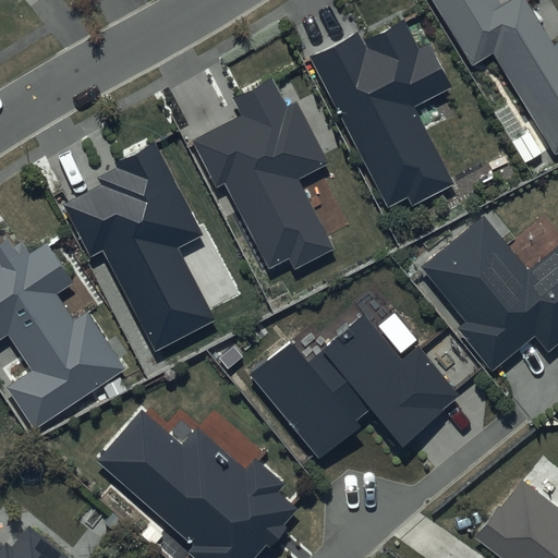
[(498,0),(434,0),(473,63),(493,52),(556,154),(557,152),(557,43),(555,46),(525,0),(511,0),(502,5),(498,0)]
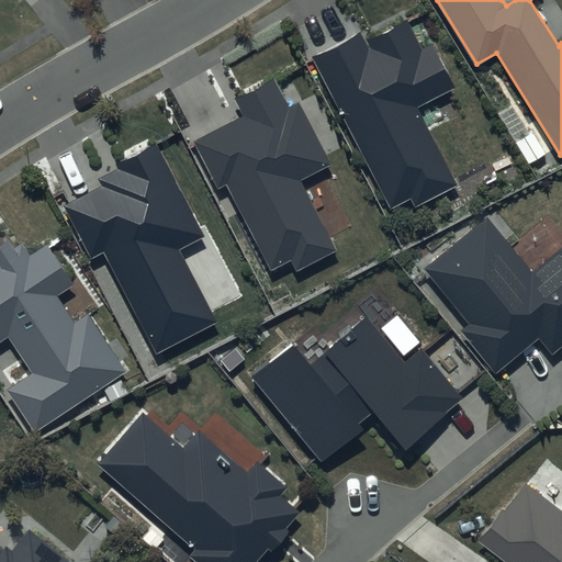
[(360,32),(311,57),(390,208),(411,198),(415,208),(458,184),(418,108),(456,89),(431,42),(422,47),(407,20),(366,42),(360,32)]
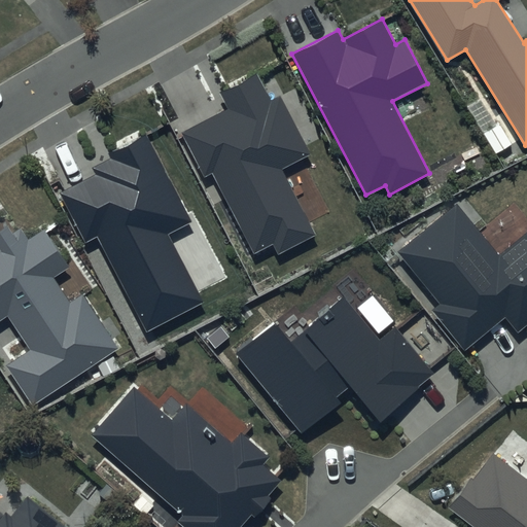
[(257,70),(217,92),(226,109),(181,133),(204,176),(212,172),(254,252),(272,243),(277,253),(315,234),(281,169),(310,153),(279,96),(273,99),(257,70)]
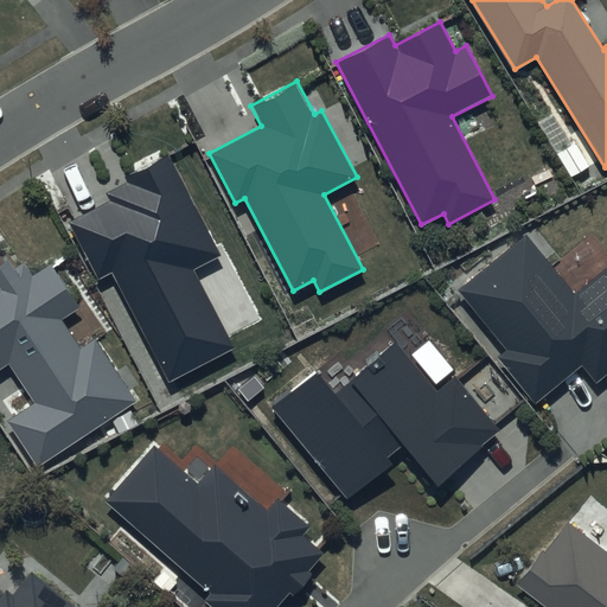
[(110,202),(70,223),(100,280),(112,274),(168,385),(236,351),(195,269),(223,255),(170,152),(123,176),(127,184),(107,195),(110,202)]
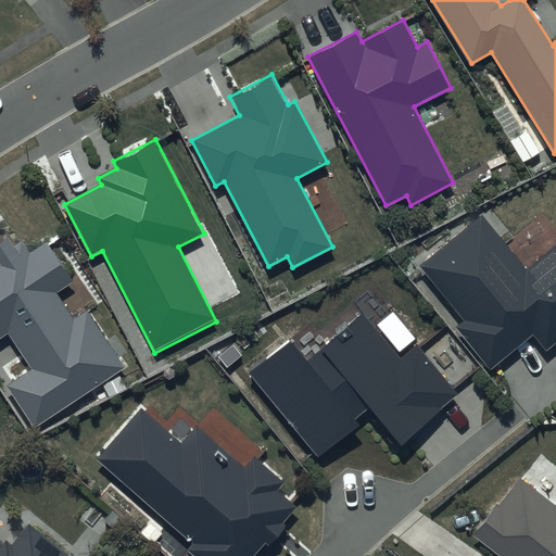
[(481,215),(420,264),(464,318),(453,326),(488,368),(532,332),(546,350),(555,341),(555,245),(526,270),(481,215)]
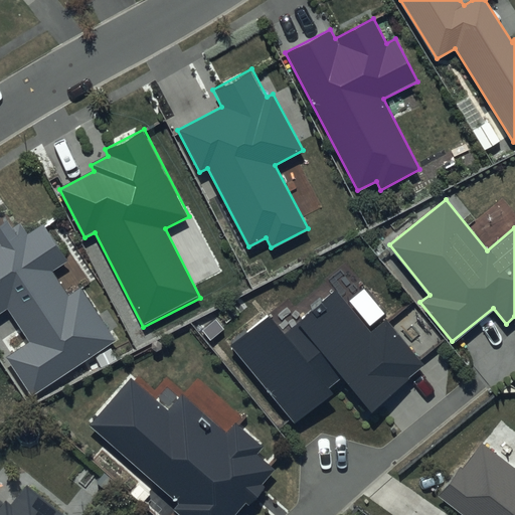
[(7,219),(0,224),(0,312),(7,308),(31,343),(7,359),(33,396),(115,340),(77,287),(67,294),(52,272),(67,262),(42,225),(28,234),(20,223),(13,228),(7,219)]
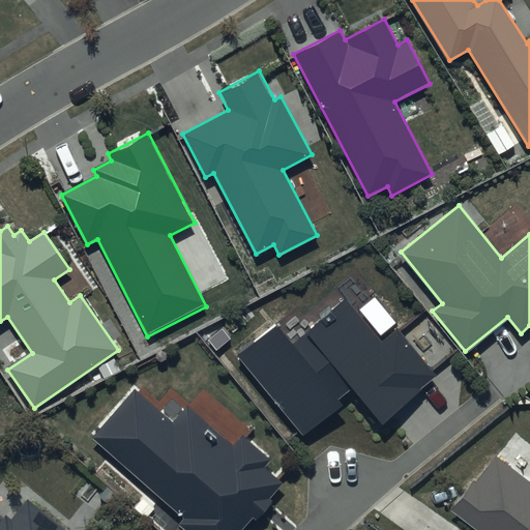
[(435,374),(394,328),(380,341),(343,299),(292,343),(274,322),(236,356),(303,434),(331,415),(328,411),(340,402),(336,398),(351,384),(382,419),(435,374)]
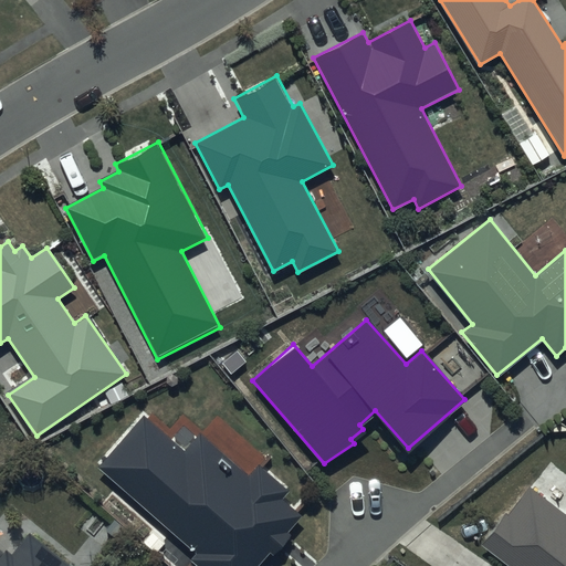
[(184,452),(142,415),(96,467),(195,553),(190,557),(199,565),(254,565),(268,552),(270,554),(290,533),(285,528),(297,515),(278,498),(286,489),(258,463),(247,475),(200,433),(184,452)]
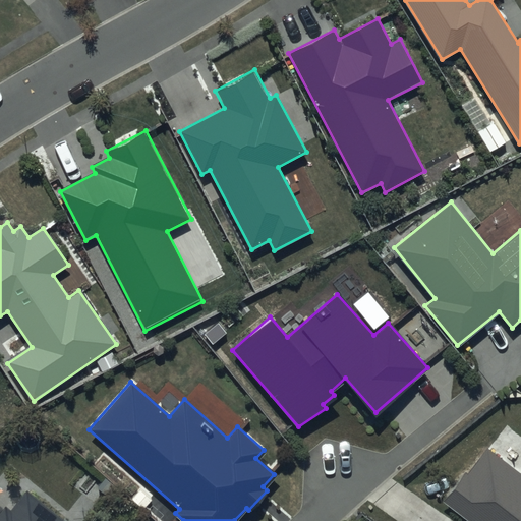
[(520,520),(520,470),(520,472),(487,447),(467,472),(466,471),(443,500),(469,520),(520,520)]
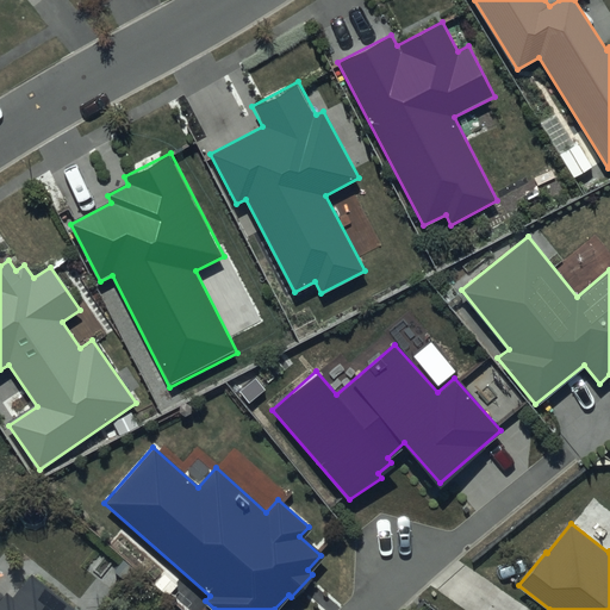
[(74,609),(26,573),(11,595),(5,590),(0,595),(0,609),(74,609)]
